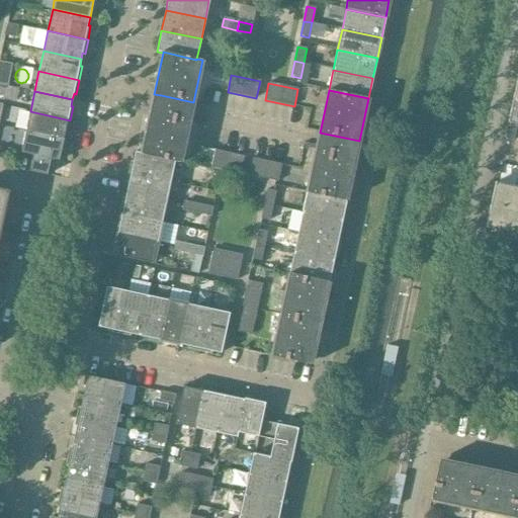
[(193,102),(161,95),(154,94),(150,113),(189,121),(193,102)]
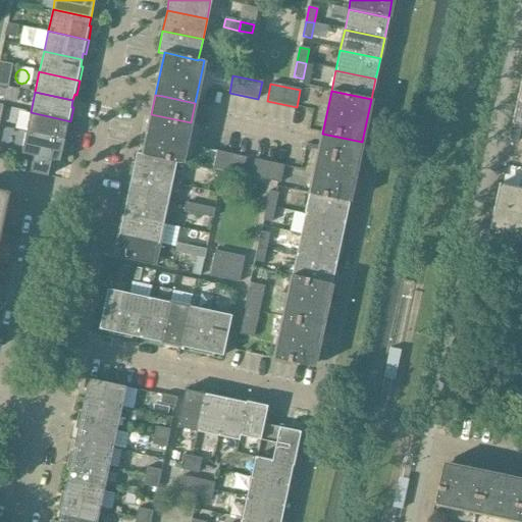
[(521,103),(517,102),(509,140),(517,142),(521,125),(521,103)]
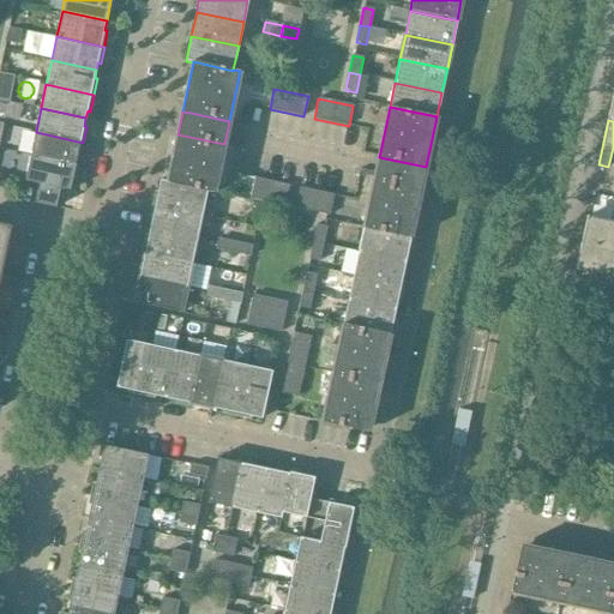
[(83,143),(36,132),(30,156),(76,166),(77,158),(79,160),(83,143)]
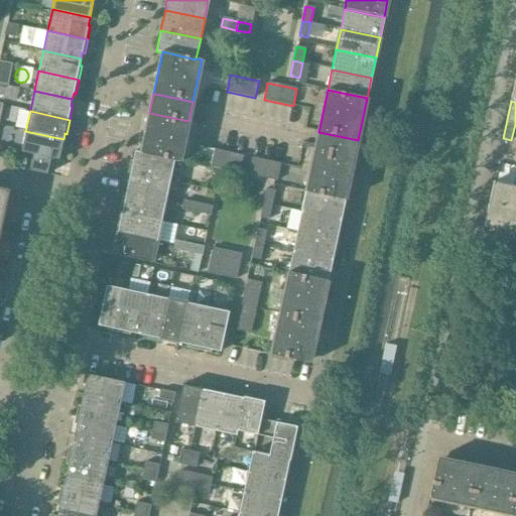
[(188,121),(149,113),(141,153),(174,160),(174,161),(180,162),(188,121)]
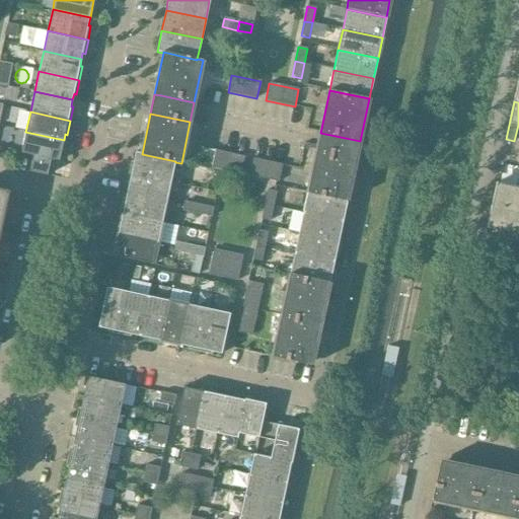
[(64,140),(25,132),(21,153),(32,156),(29,172),(47,176),(51,160),(59,161),(64,140)]
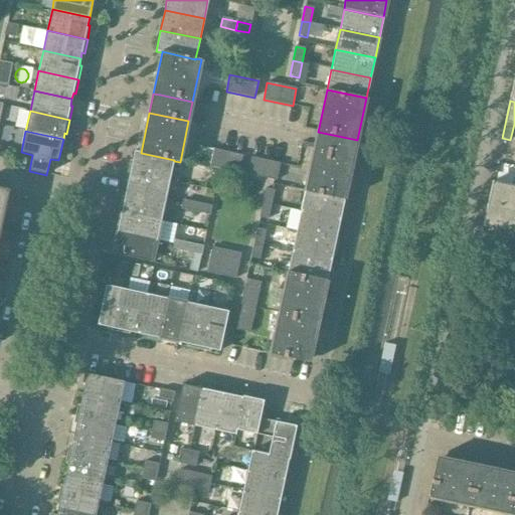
[(357,140),(318,132),(314,150),(353,158),(357,140)]
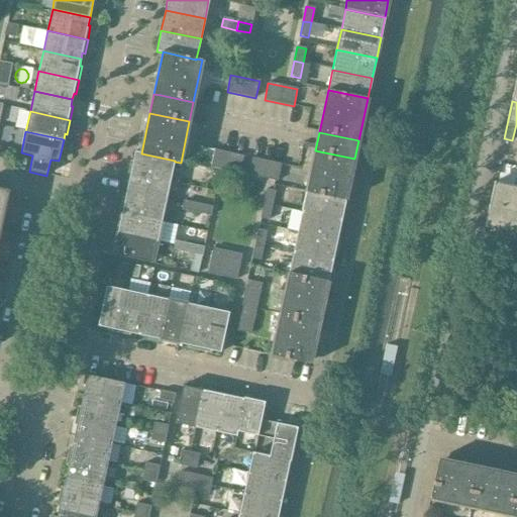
[(315,150),(316,145),(302,142),(301,147),(315,150)]
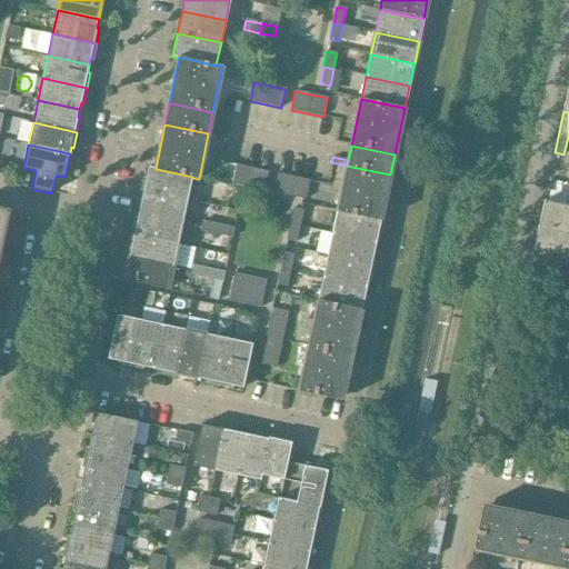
[(263,191),(268,172),(236,166),(233,175),(250,178),(248,188),(263,191)]
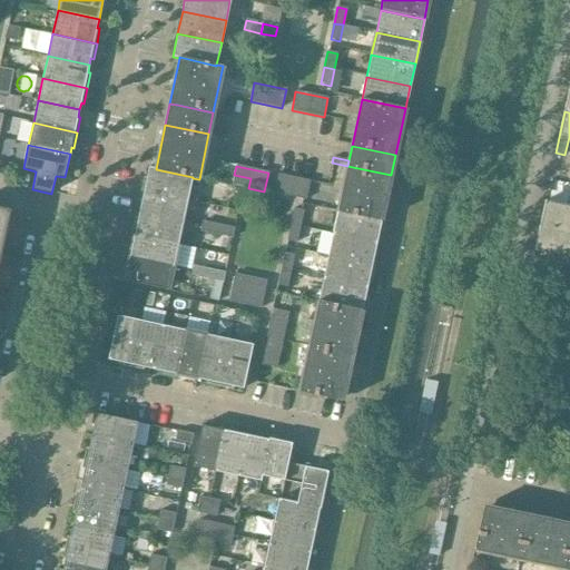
[(391,175),(347,166),(337,212),(381,220),(391,175)]
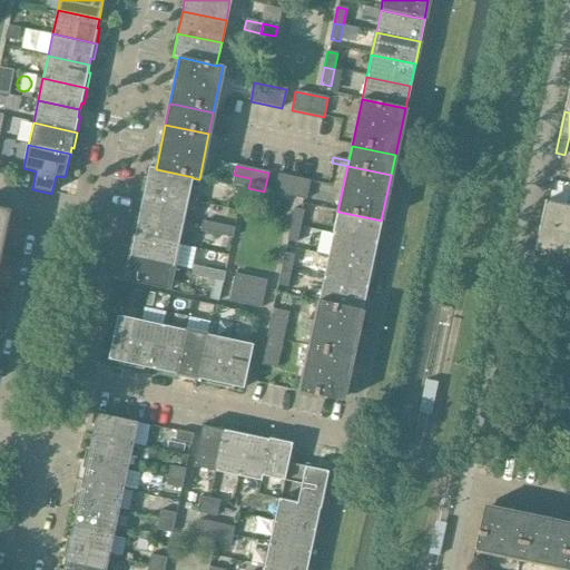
[(149,167),(144,190),(187,200),(193,178),(193,177),(156,169),(149,167)]
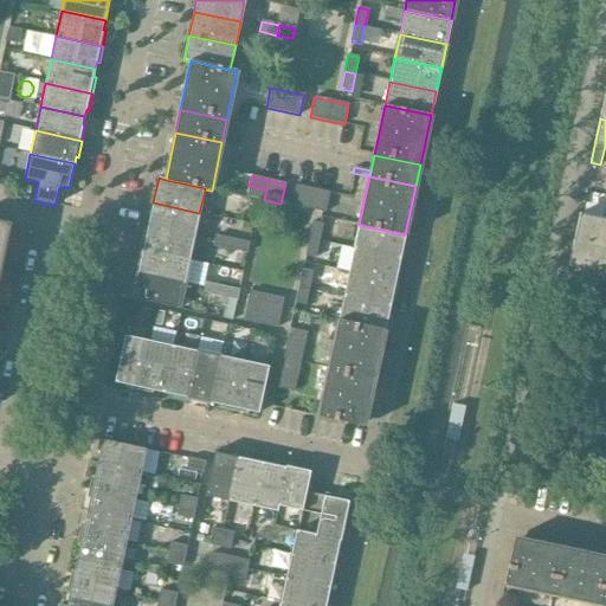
[(266,189),(249,186),(246,197),(264,200),(266,189)]
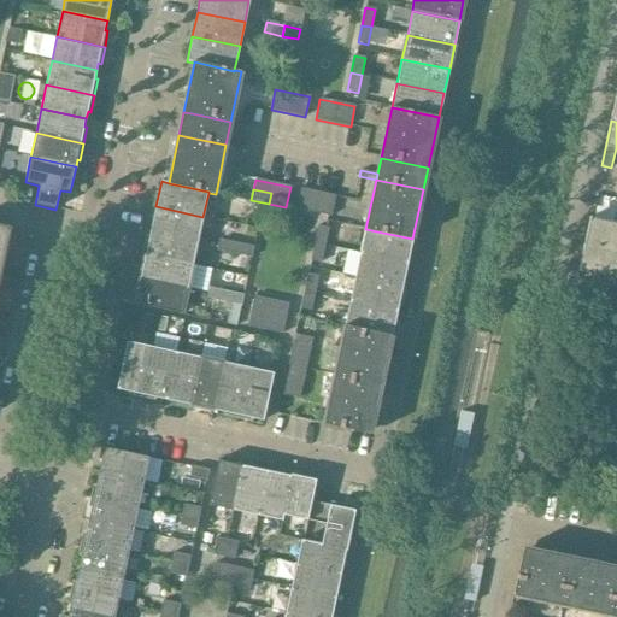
[(335,197),(300,189),(297,210),(330,217),(335,197)]
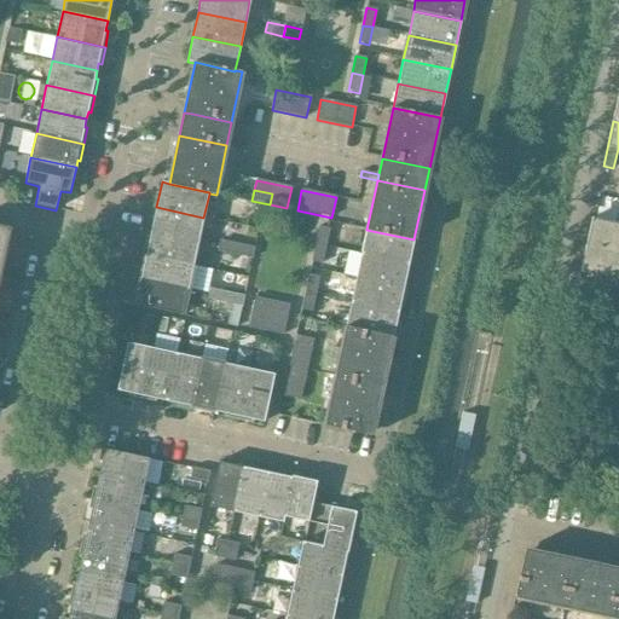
[(156,207),(151,231),(198,242),(203,218),(156,207)]
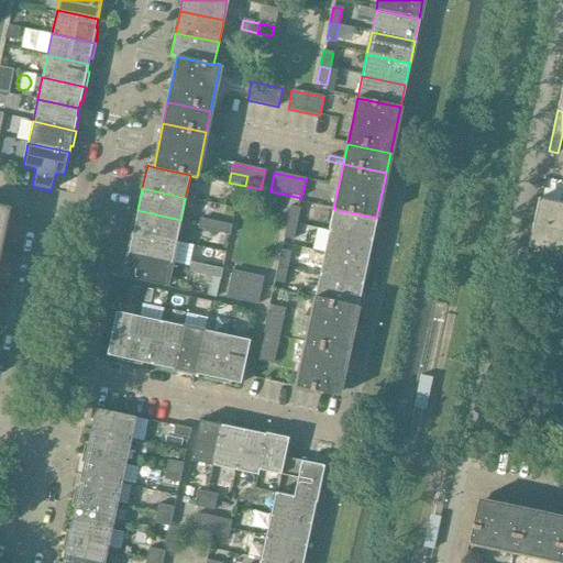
[(562,203),(538,198),(528,247),(553,253),(552,258),(562,261),(562,203)]
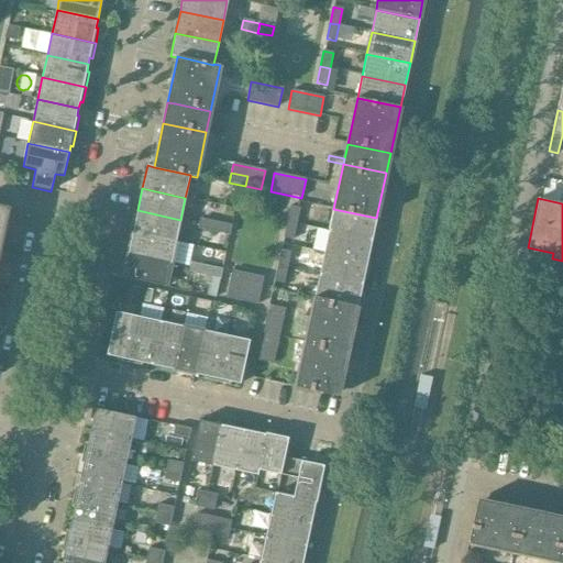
[(0,256),(11,208),(0,205),(0,256)]
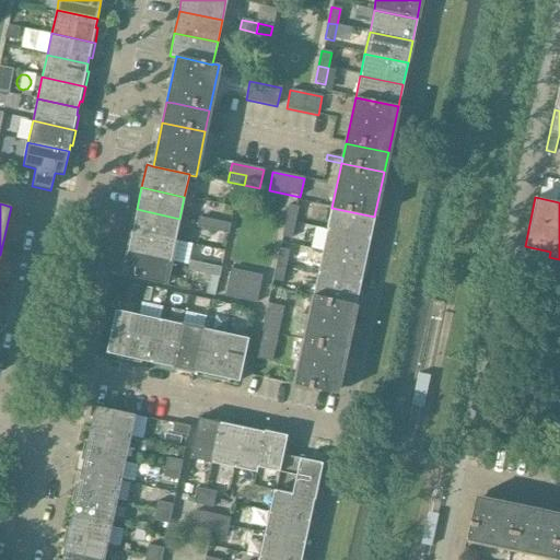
[(289,206),(286,221),(294,223),(298,207),(289,206)]
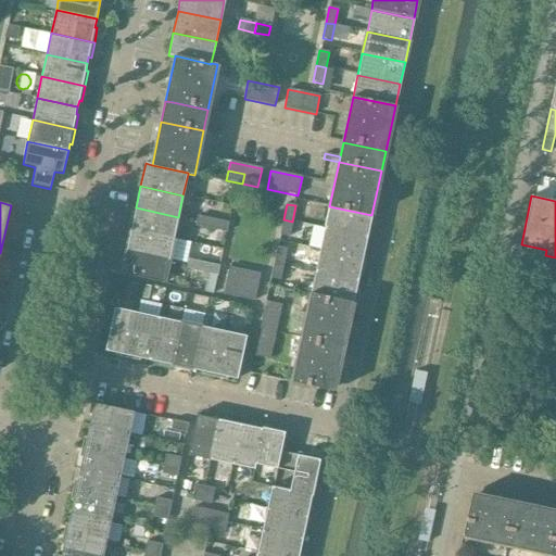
[(371,215),(329,206),(325,228),(367,238),(371,215)]
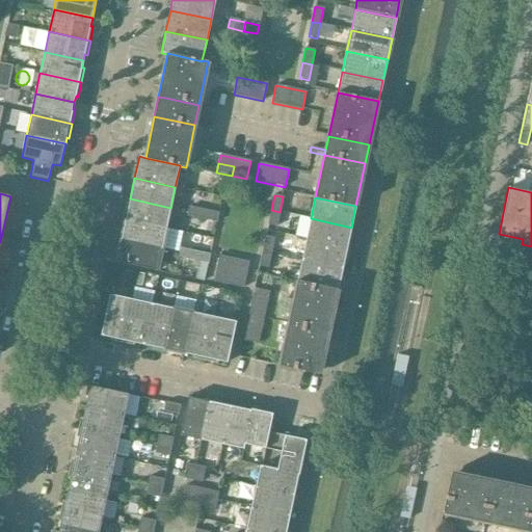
[(130,198),(126,219),(166,229),(170,208),(130,198)]
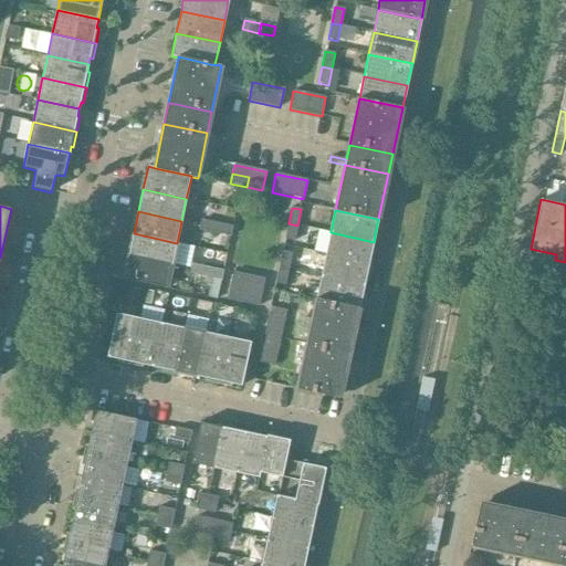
[(201,220),(200,224),(199,230),(215,233),(217,223),(201,220)]
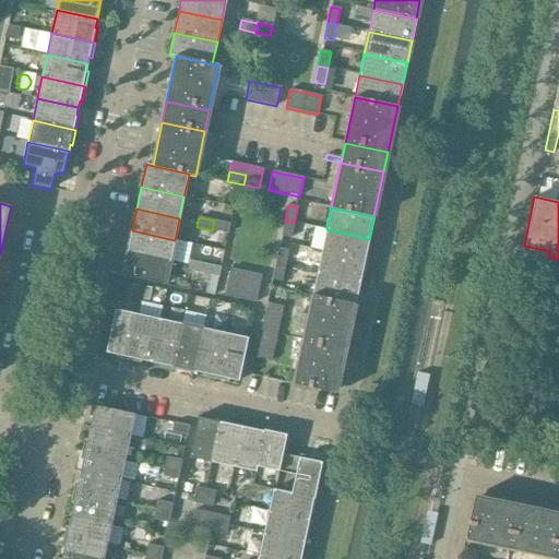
[(228,234),(229,224),(214,221),(212,230),(228,234)]
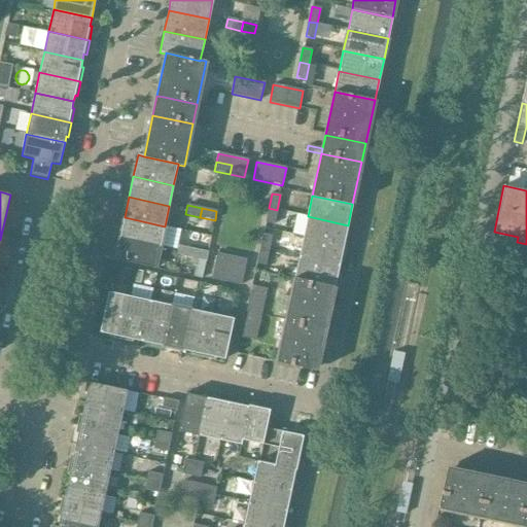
[(277,210),(269,208),(266,222),(274,224),(277,210)]
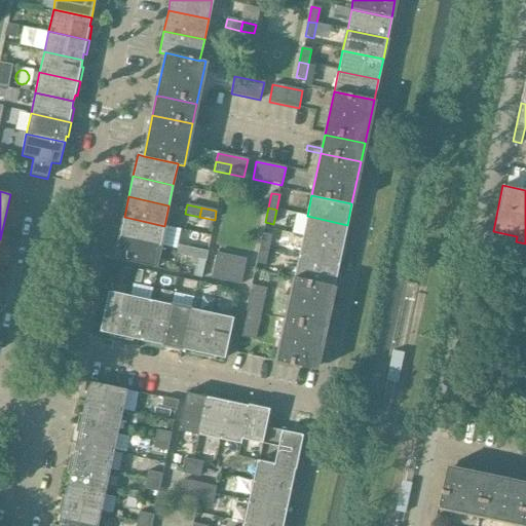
[(347,225),(307,216),(302,236),(343,246),(347,225)]
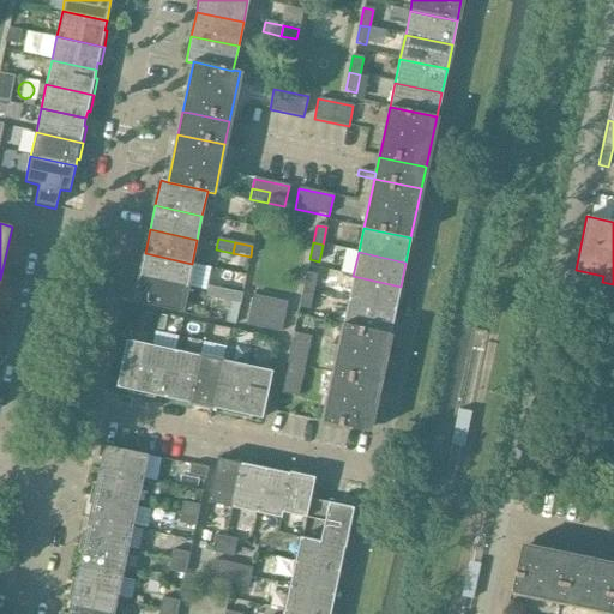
[(145,253),(139,277),(187,288),(192,264),(145,253)]
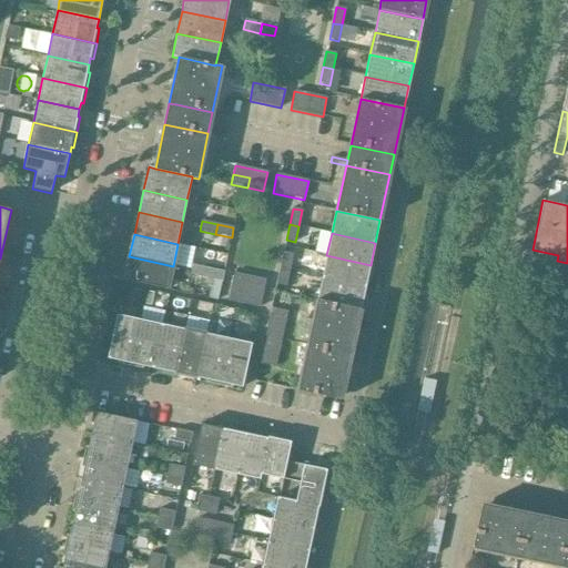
[(191,266),(195,246),(180,243),(175,262),(191,266)]
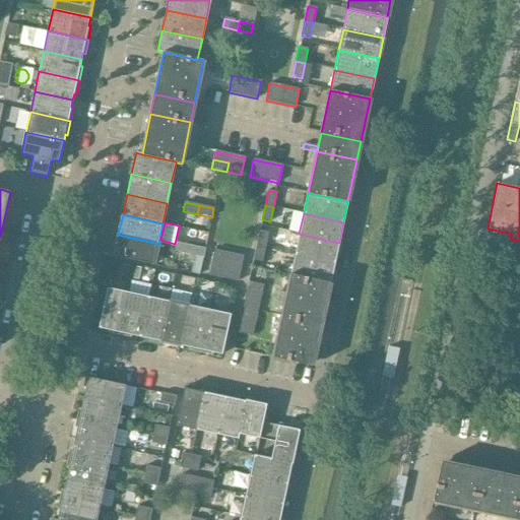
[(259,231),(256,246),(265,248),(268,233),(259,231)]
